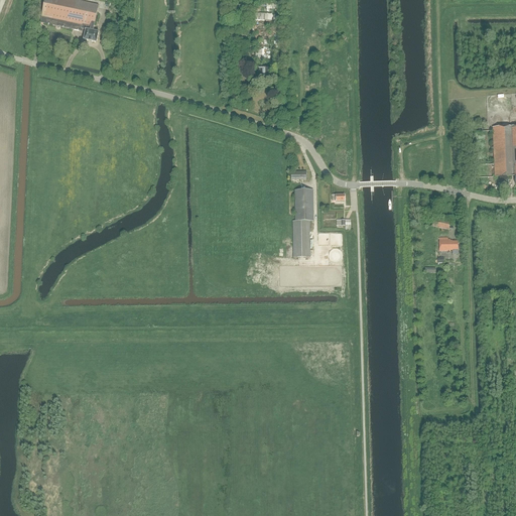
[(99,6),(72,0),(44,0),(40,23),(82,32),(83,29),(86,30),(84,40),(97,42),(99,32),(94,31),(99,6)]
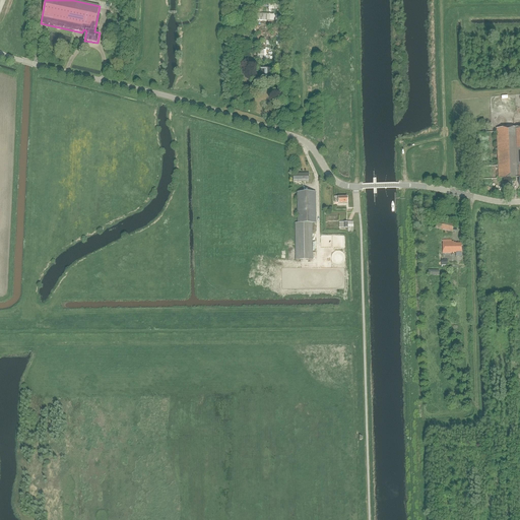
[(261,77),(272,77),(272,68),(261,68),(261,77)]
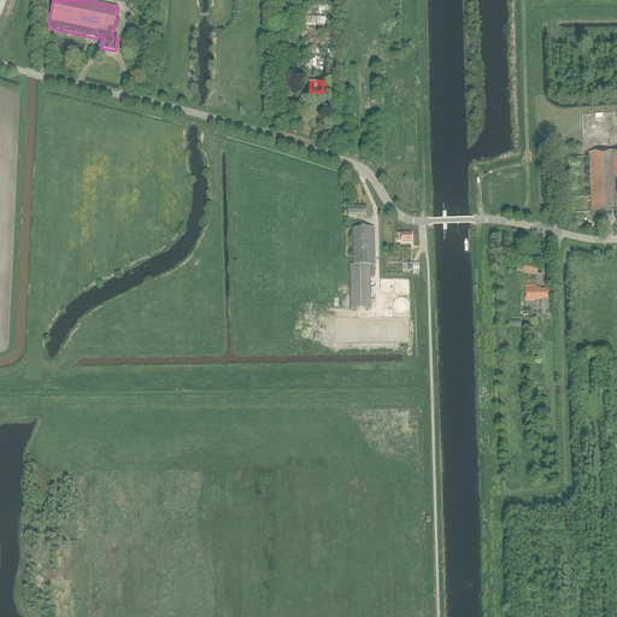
[(616,151),(589,152),(592,212),(616,211),(616,222),(616,221),(616,151)]
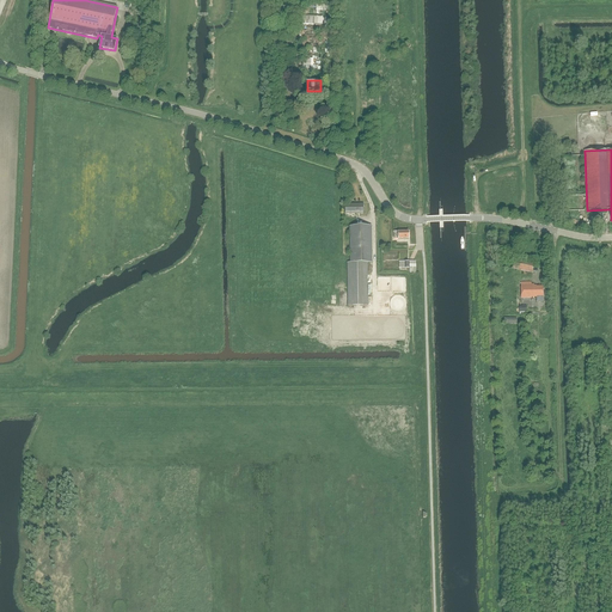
[(344,214),(363,214),(363,204),(344,204),(344,214)]
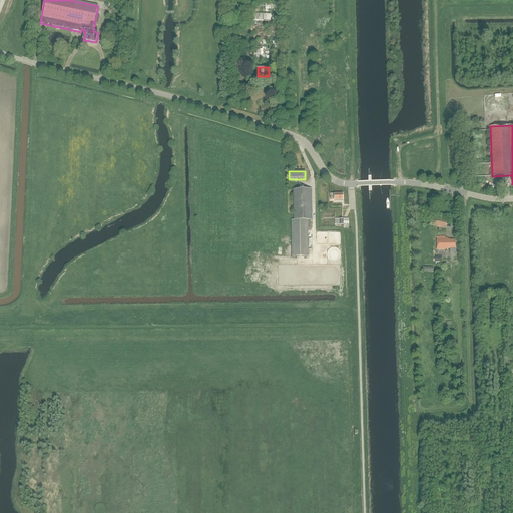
[(292,255),(308,255),(308,220),(312,220),(312,189),(294,189),(294,220),(292,220),(292,255)]
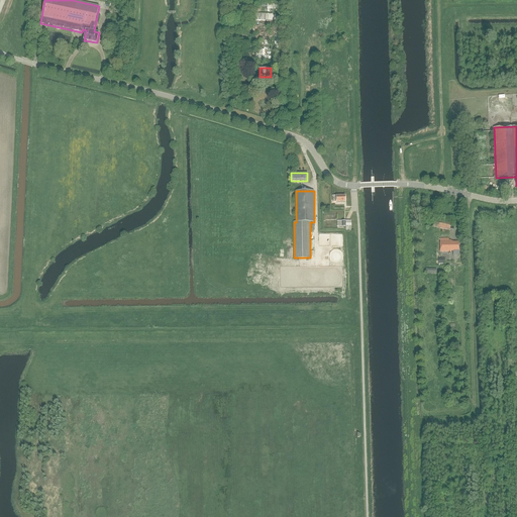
[(450,230),(449,222),(434,218),(432,227),(450,230)]
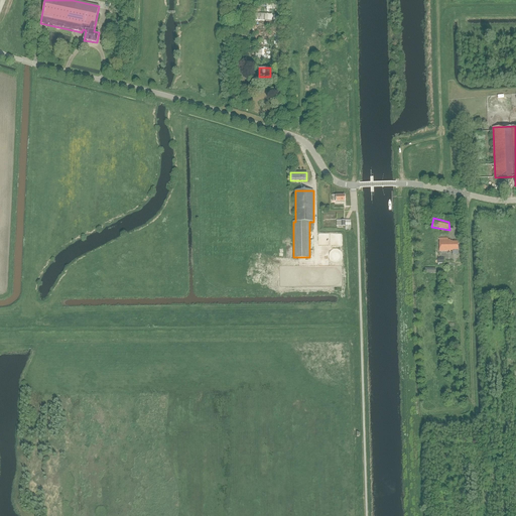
[(351,230),(351,221),(337,221),(338,226),(346,226),(346,230),(351,230)]
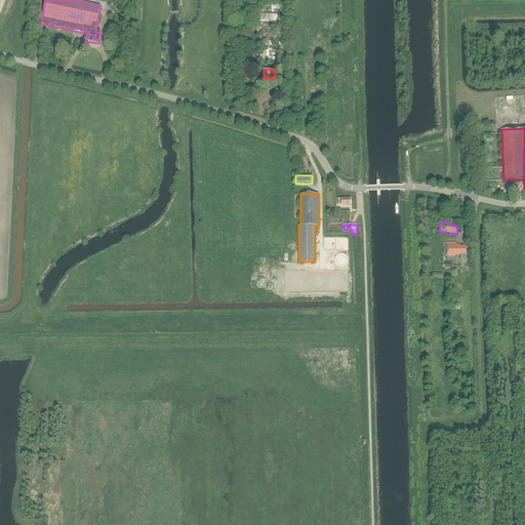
[(459,254),(466,253),(466,246),(459,246),(459,245),(455,245),(455,242),(447,242),(447,255),(455,255),(455,254),(459,254)]
